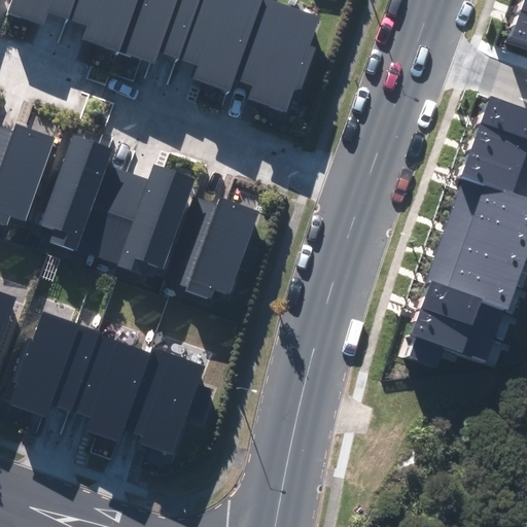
[(48,12),(71,20),(77,0),(12,0),(8,12),(44,25),(48,12)]
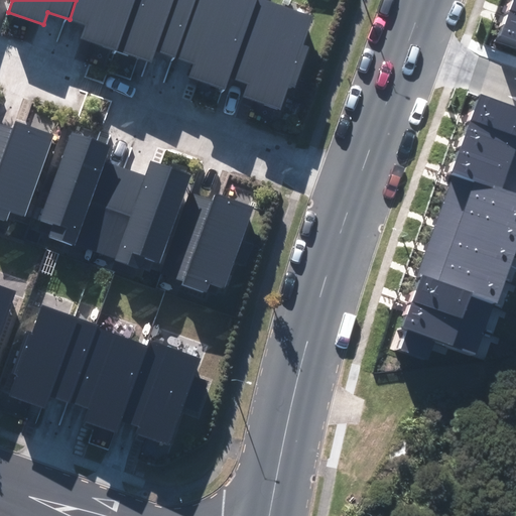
[(76,0),(70,19),(86,25),(81,37),(118,50),(136,0),(76,0)]
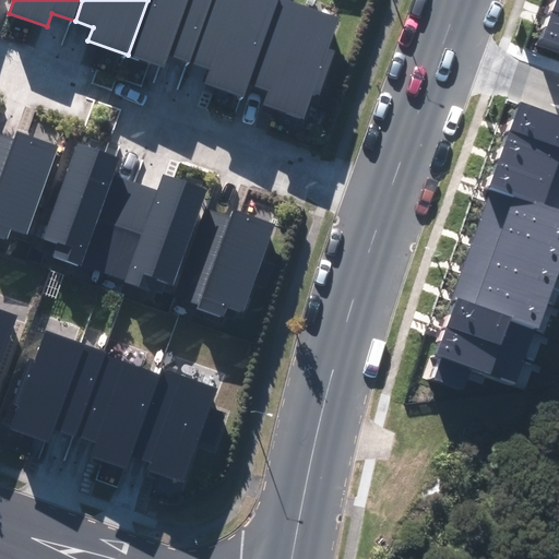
[(213,0),(147,0),(128,55),(164,67),(168,57),(190,64),(213,0)]
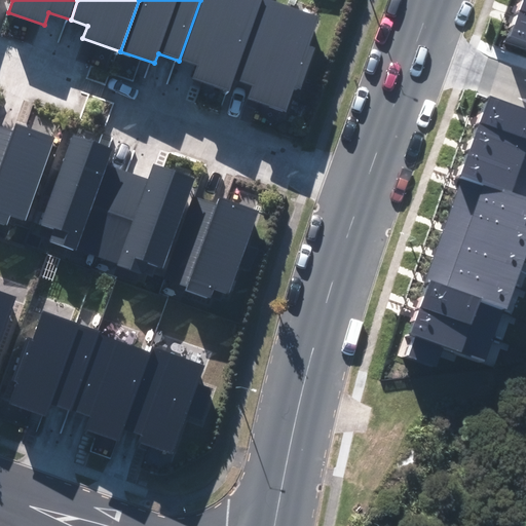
[(258,0),(200,0),(179,61),(197,66),(193,78),(226,90),(230,80),(258,0)]
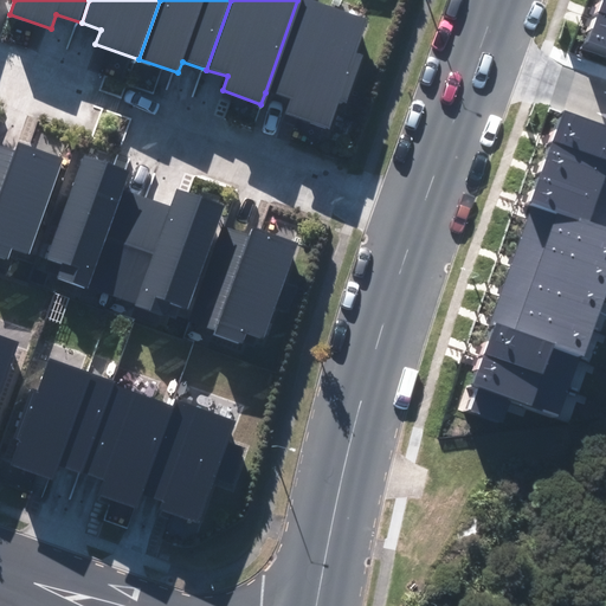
[(366,20),(308,0),(297,0),(265,92),(289,101),(283,114),(329,130),(339,101),(346,103),(362,56),(354,53),(366,20)]
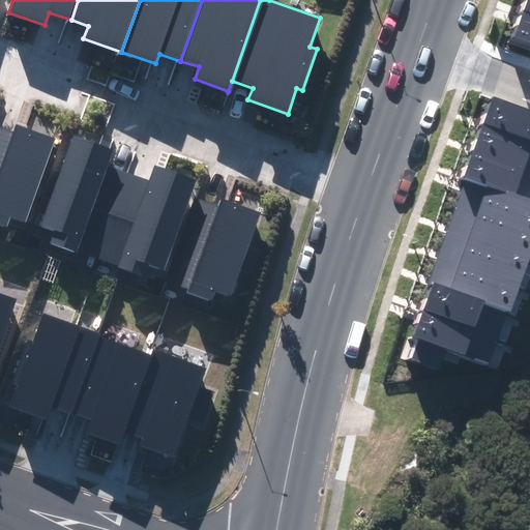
[(529,11),(524,9),(511,42),(529,49),(529,11)]
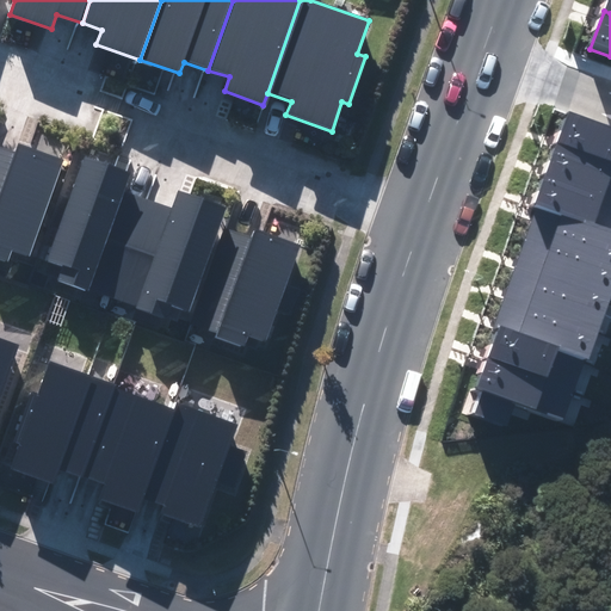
[(610,125),(569,112),(556,147),(610,165),(610,125)]
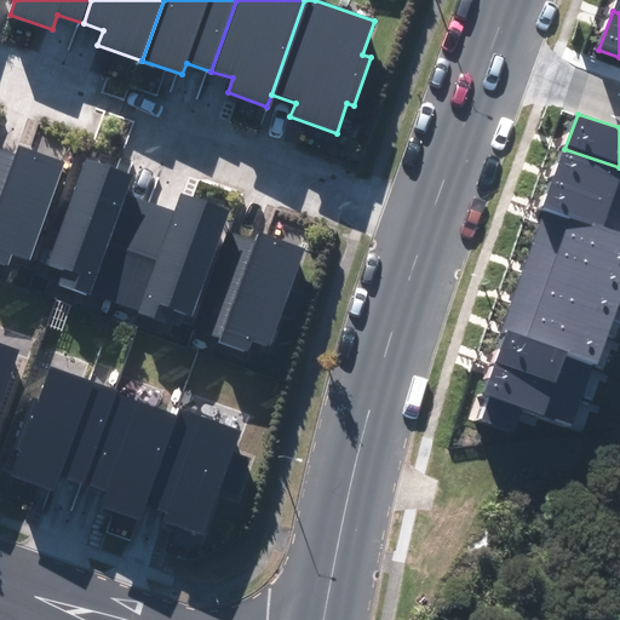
[(30,259),(65,161),(18,144),(15,155),(0,149),(0,259),(9,263),(12,253),(30,259)]
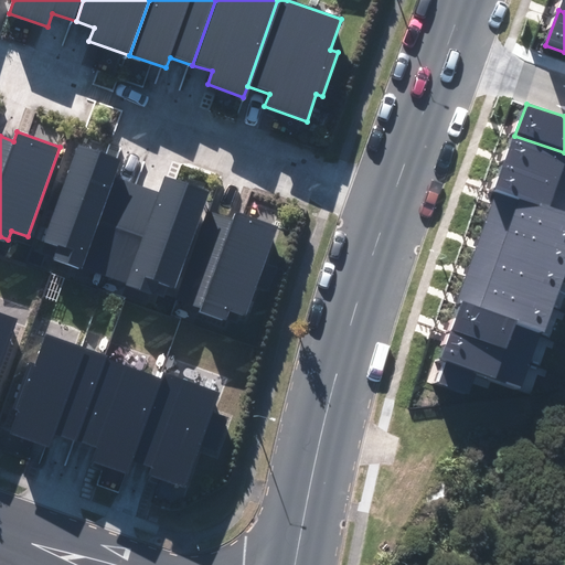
[(504,166),(564,185),(564,152),(514,136),(504,166)]
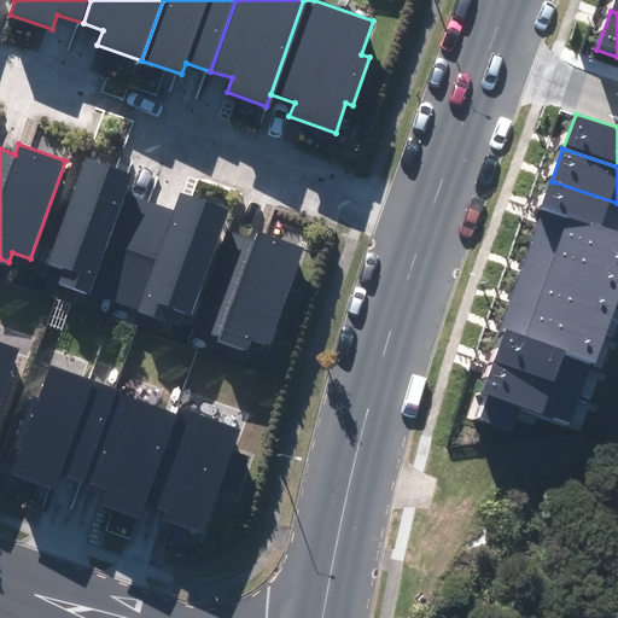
[(117,302),(152,205),(124,194),(132,175),(86,159),(50,262),(65,268),(59,284),(89,293),(117,302)]
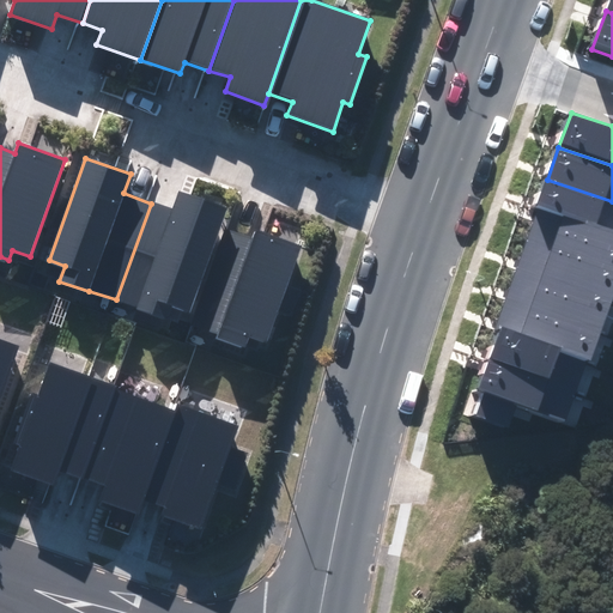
[(536,208),(612,234),(612,201),(547,180),(536,208)]
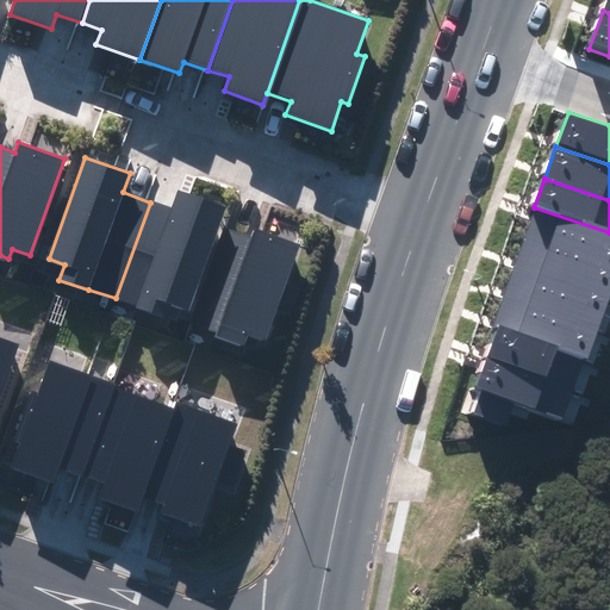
[(173,210),(150,203),(116,298),(137,305),(136,307),(168,319),(173,306),(188,312),(226,207),(179,191),(173,210)]
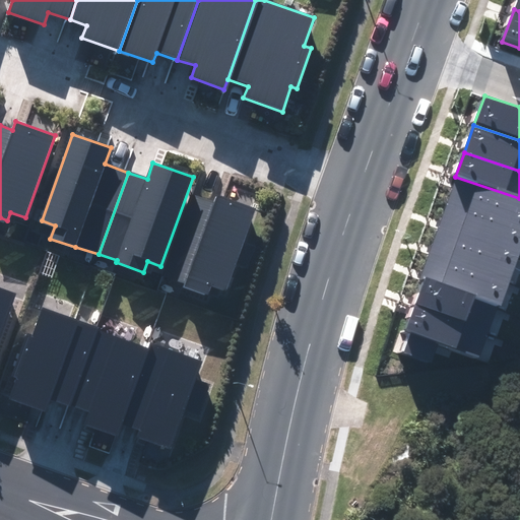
[(444,207),(519,233),(519,198),(455,177),(444,207)]
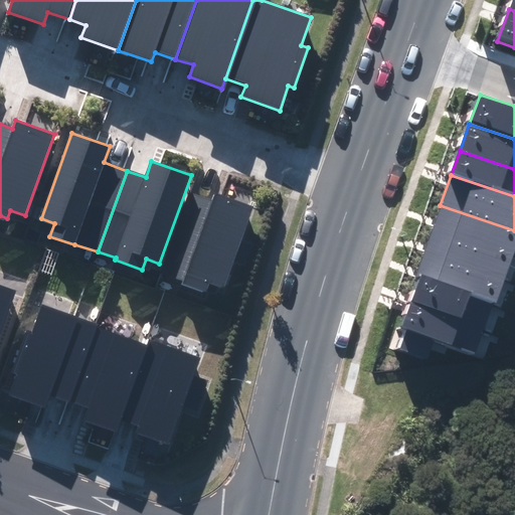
[(212,202),(191,195),(165,274),(184,280),(182,286),(206,294),(209,285),(226,290),(253,207),(214,194),(212,202)]
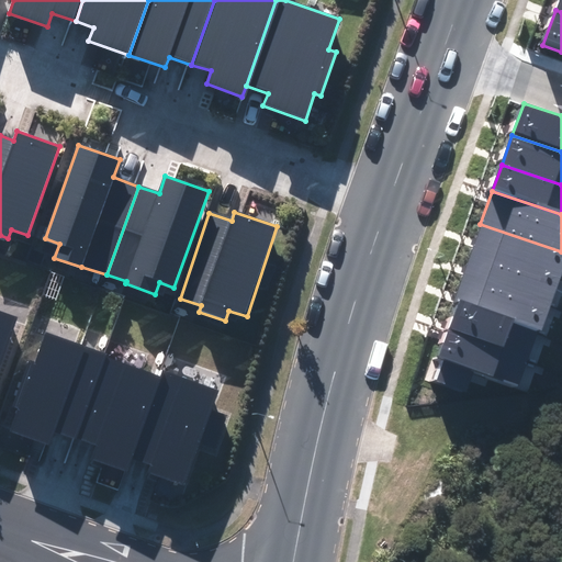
[(471,251),(558,280),(561,268),(561,251),(480,224),(471,251)]
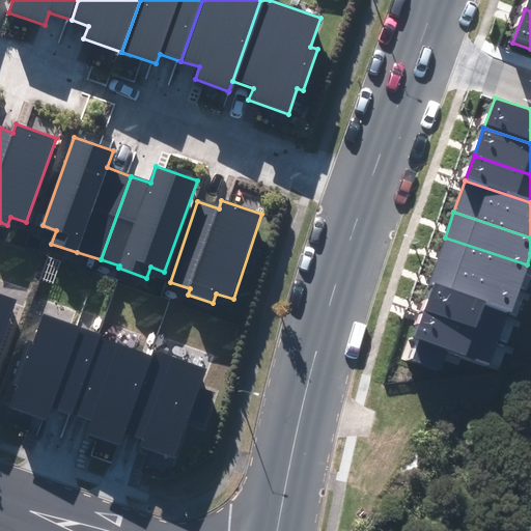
[(439,260),(519,288),(527,264),(445,238),(439,260)]
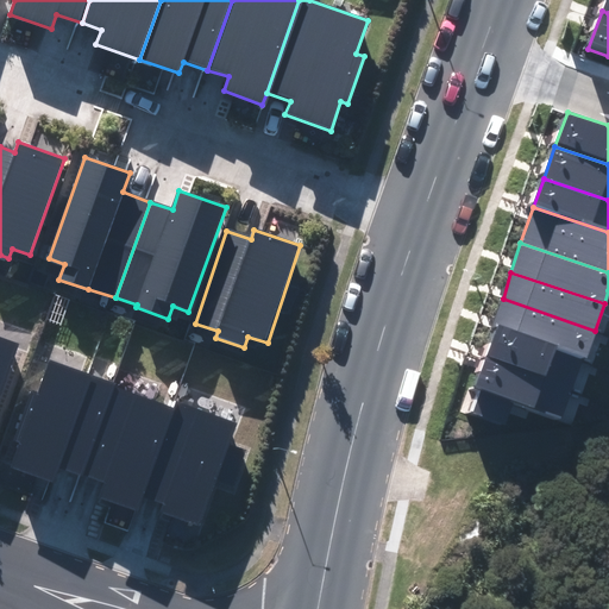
[(494,327),(584,359),(595,331),(503,299),(494,327)]
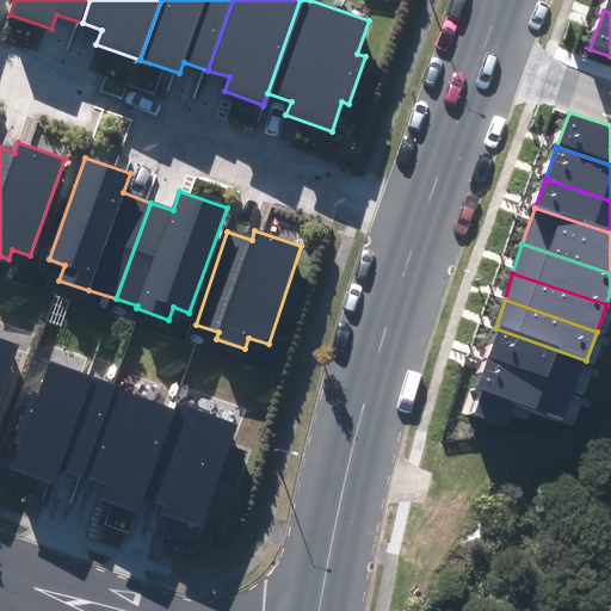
[(483,362),(574,394),(586,360),(495,328),(483,362)]
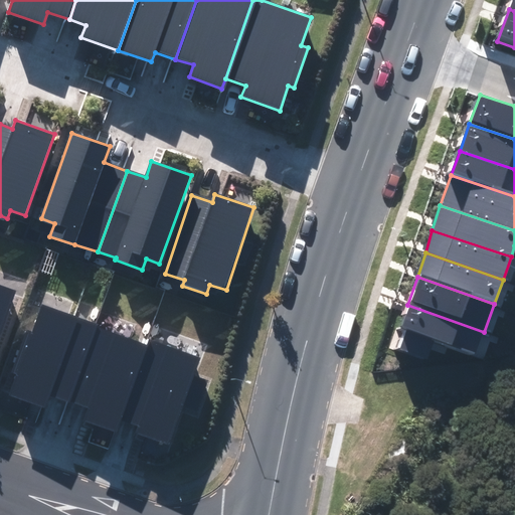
[(0,337),(17,291),(0,285),(0,337)]
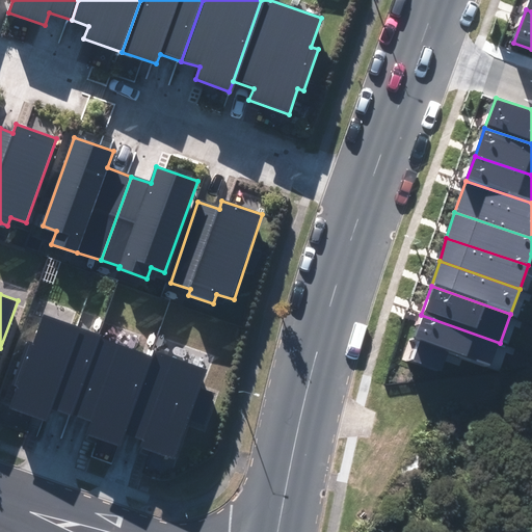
[(70,414),(100,335),(44,315),(33,344),(28,342),(14,384),(18,387),(10,407),(48,421),(53,408),(70,414)]
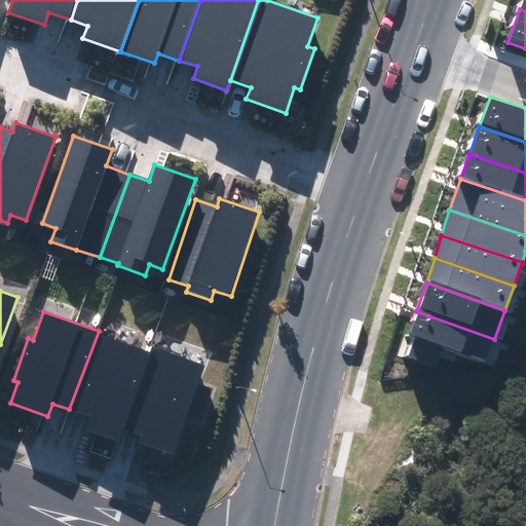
[(485,363),(494,339),(416,311),(402,355),(436,367),(442,347),(485,363)]
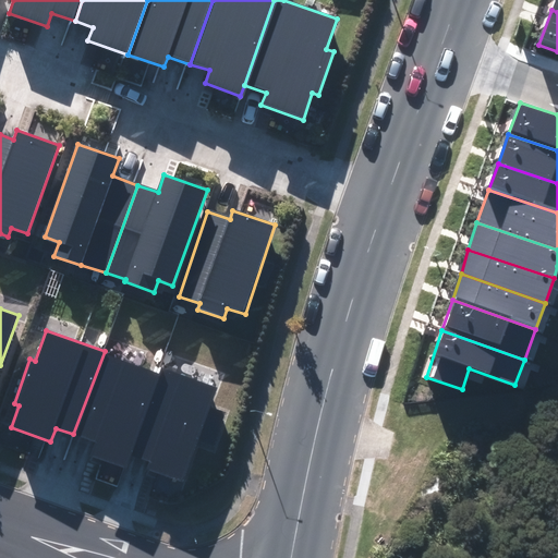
[(128,471),(133,455),(164,372),(105,351),(73,434),(96,443),(91,458),(128,471)]
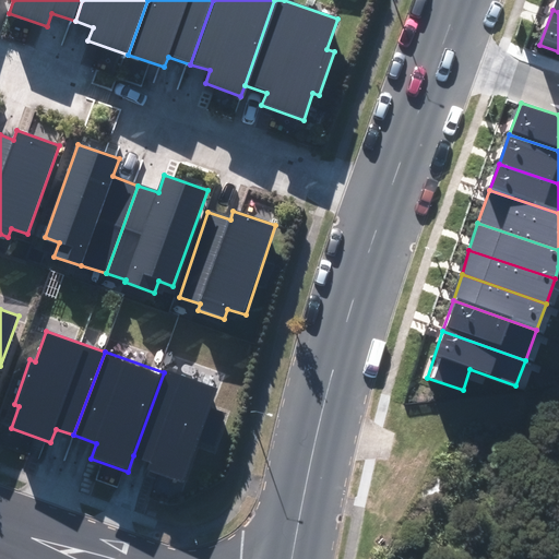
[(216,389),(164,371),(164,372),(133,455),(151,462),(147,470),(183,483),(199,440),(215,445),(226,413),(210,407),(216,389)]
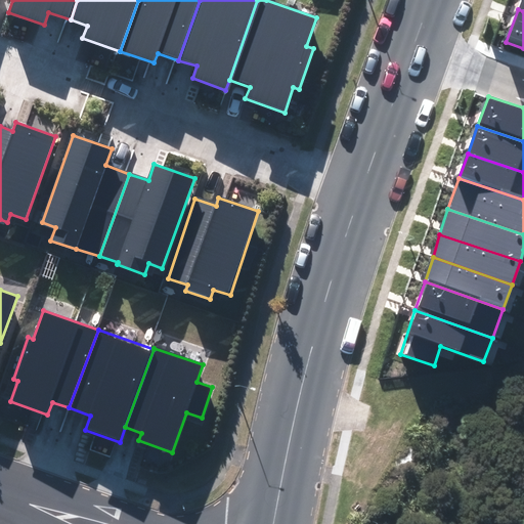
All buildings are outlined.
